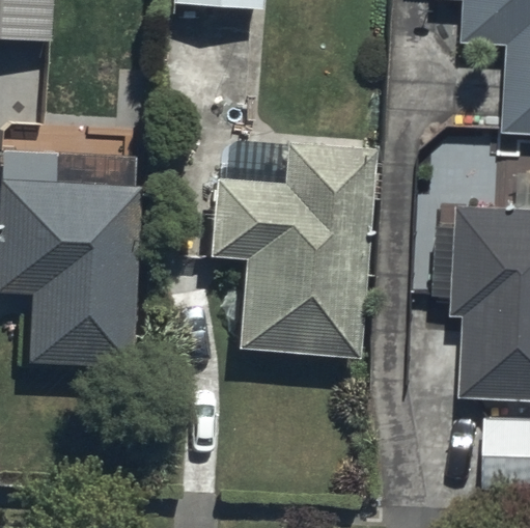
[(0,29),(46,32),(47,0),(0,0),(0,29)]
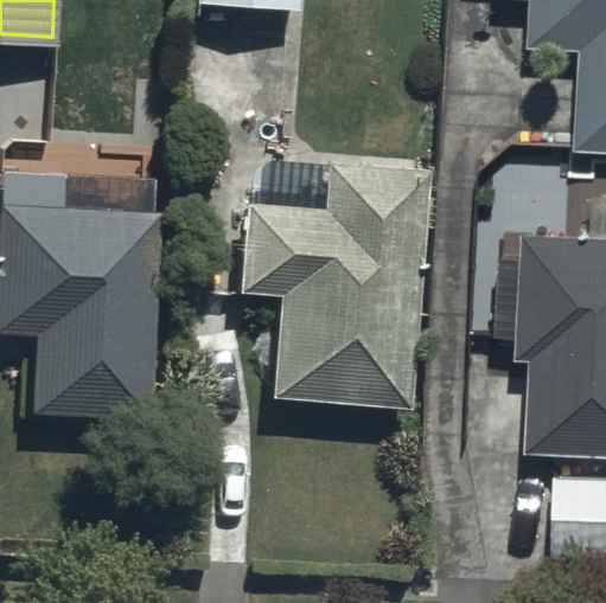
[(597,143),(605,143),(605,0),(521,0),(521,1),(597,143)]
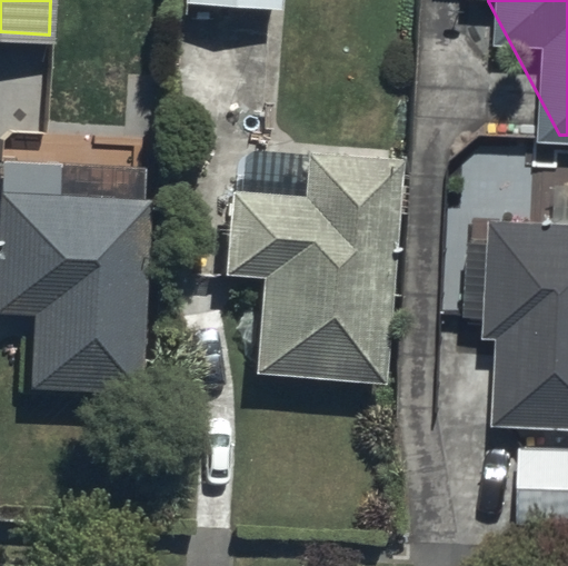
[(387,385),(406,161),(239,147),(227,277),(259,279),(251,373),(387,385)]
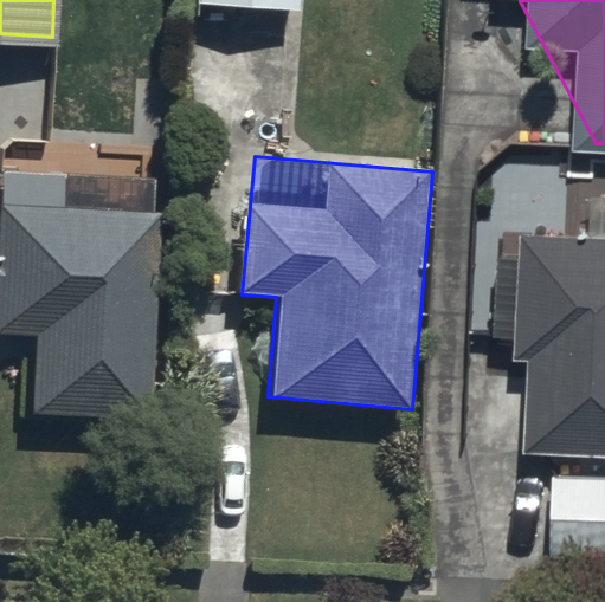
[(32,414),(155,420),(166,213),(0,204),(0,325),(37,328),(32,414)]
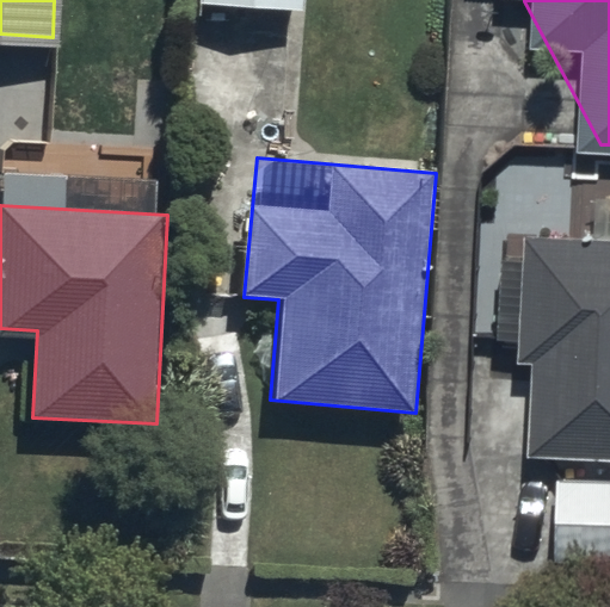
[(609,458),(609,234),(530,231),(521,454),(609,458)]
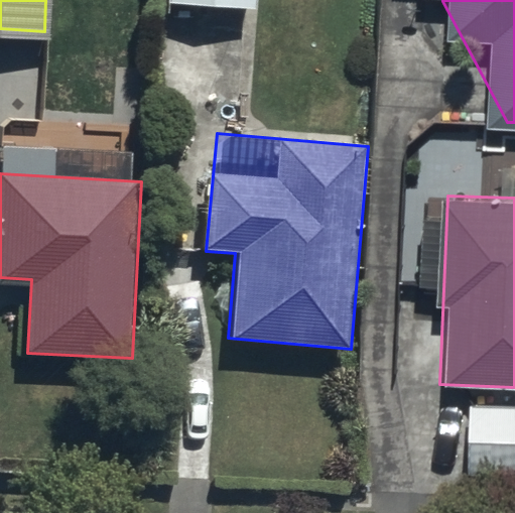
[(514,389),(469,390),(469,472),(514,471),(514,389)]
